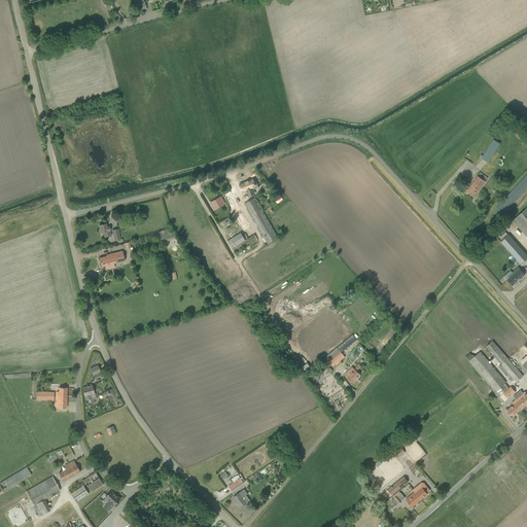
[(142,0),(135,2),(137,11),(146,9),(145,4),(145,2),(144,2),(143,0),(142,0)]
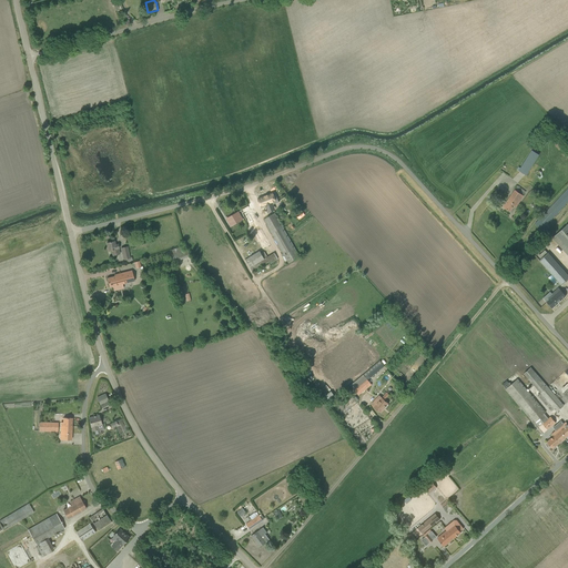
[(520,168),(518,171),(526,175),(534,163),(539,154),(531,150),(520,168)]
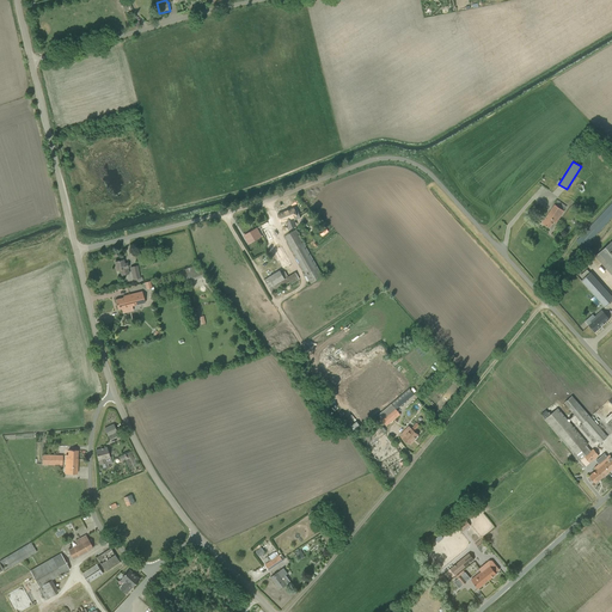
[(543,222),(550,228),(554,221),(556,224),(564,210),(567,207),(557,201),(543,222)]
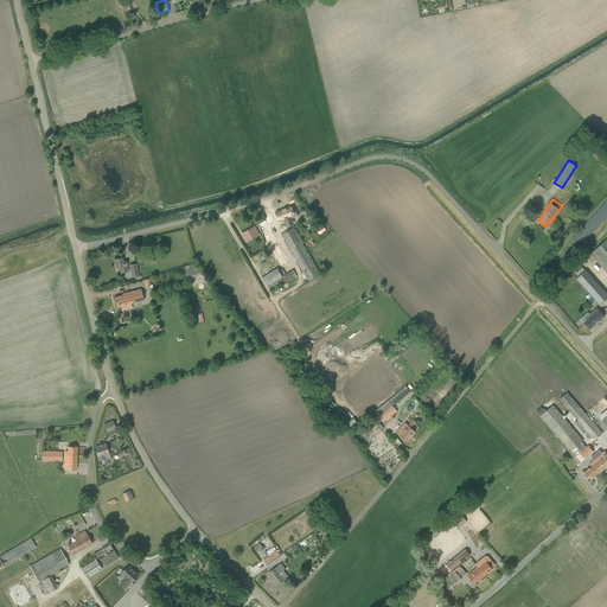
[(606,202),(576,235),(572,238),(579,246),(582,241),(606,215),(606,202)]
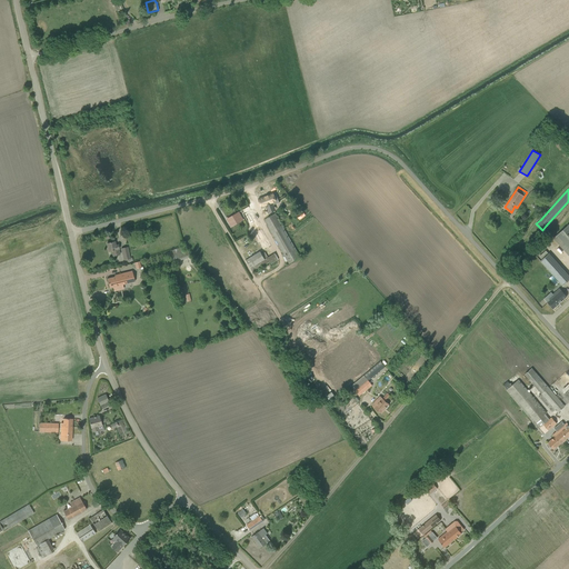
[(273,193),(258,199),(262,208),(273,203),(272,202),(273,202),(275,202),(276,201),(277,201),(273,193)]
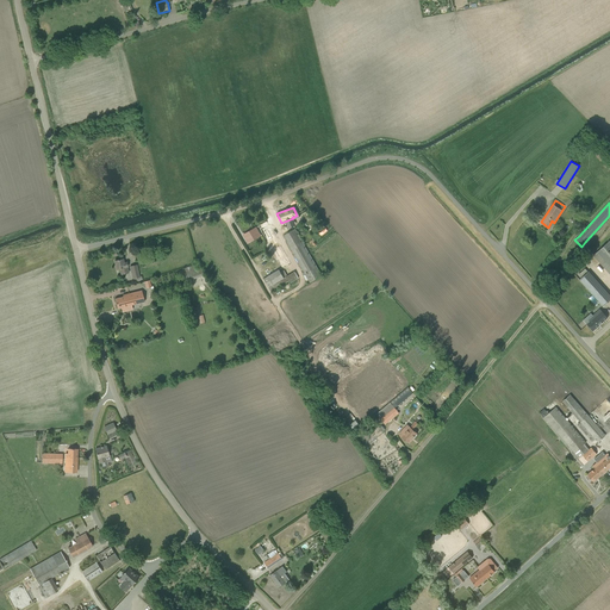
[(259,226),(282,268),(291,263),(269,226),(267,222),(259,226)]
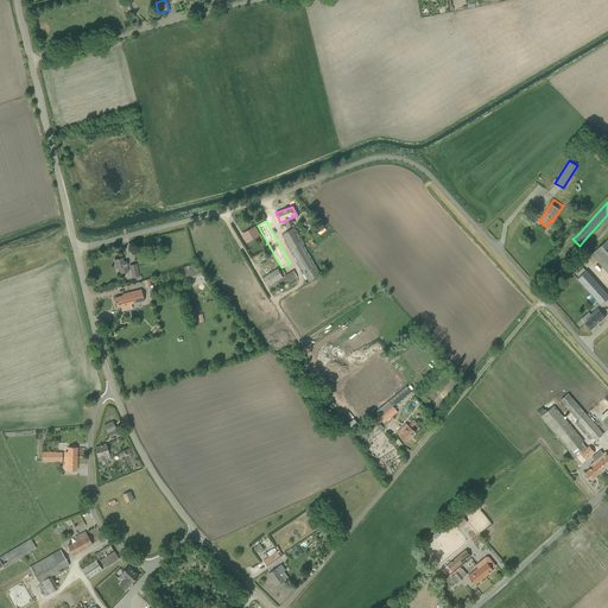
[(242,234),(247,242),(260,235),(255,227),(242,234)]
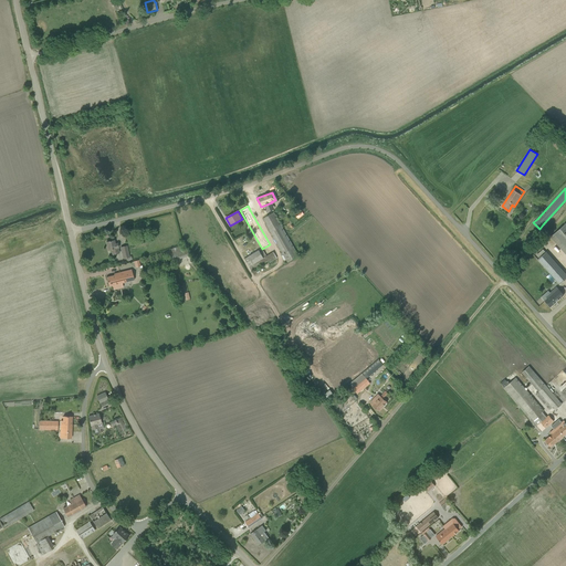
[(283,254),(287,262),(299,255),(282,227),(283,227),(282,223),(281,224),(274,212),(263,219),(279,248),(280,250),(282,252),(281,253),(282,255),(283,254)]
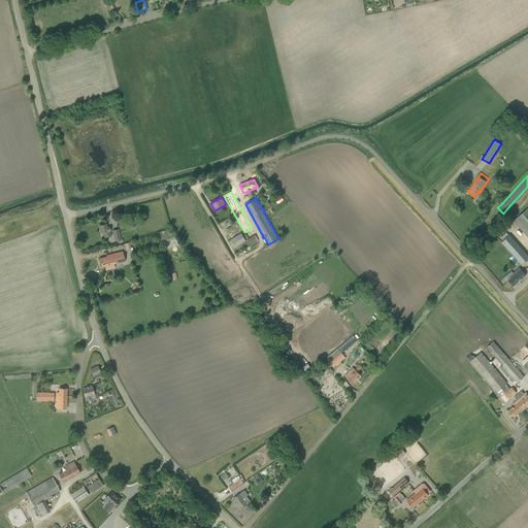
[(527,207),(514,222),(527,237),(527,207)]
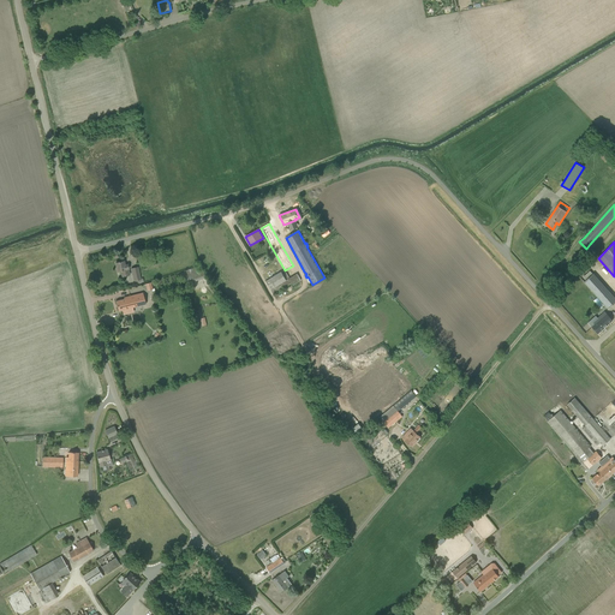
[(121,270),(123,276),(130,275),(127,264),(125,266),(124,261),(115,263),(118,272),(121,270)]
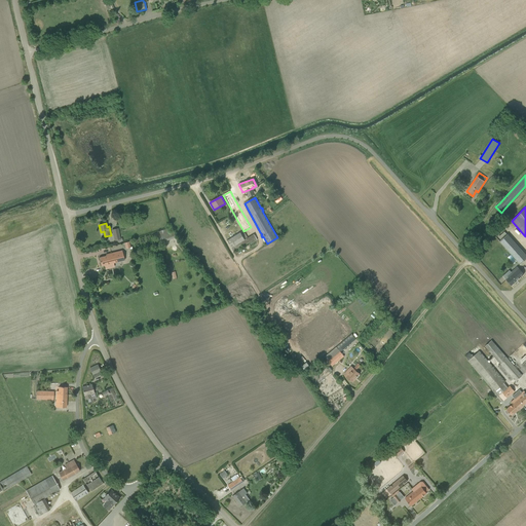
[(115,240),(115,243),(123,241),(122,237),(120,238),(118,228),(112,229),(114,240),(115,240)]
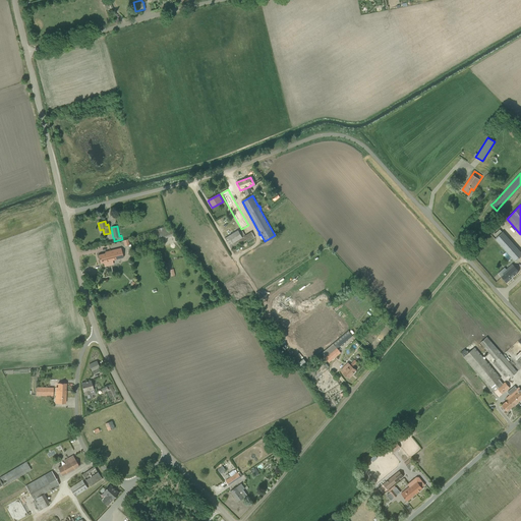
[(158,229),(161,240),(174,235),(172,229),(169,230),(168,226),(158,229)]
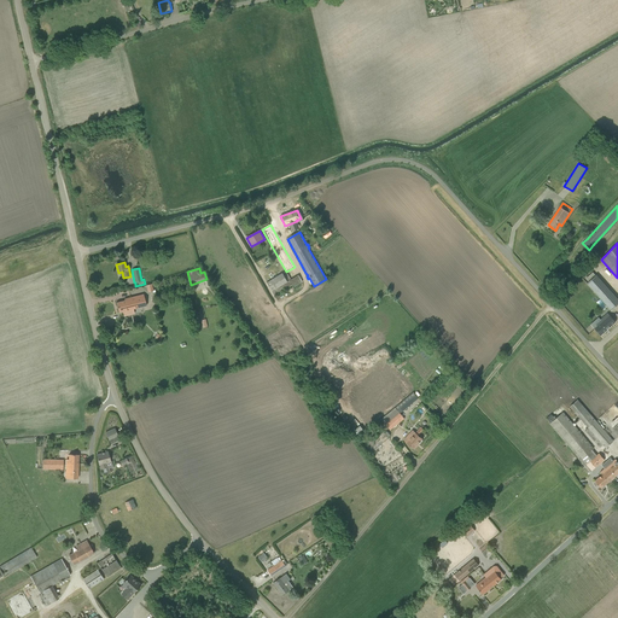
[(267,283),(274,296),(293,285),(295,286),(302,283),(298,275),(291,280),(287,274),(285,277),(283,274),(267,283)]
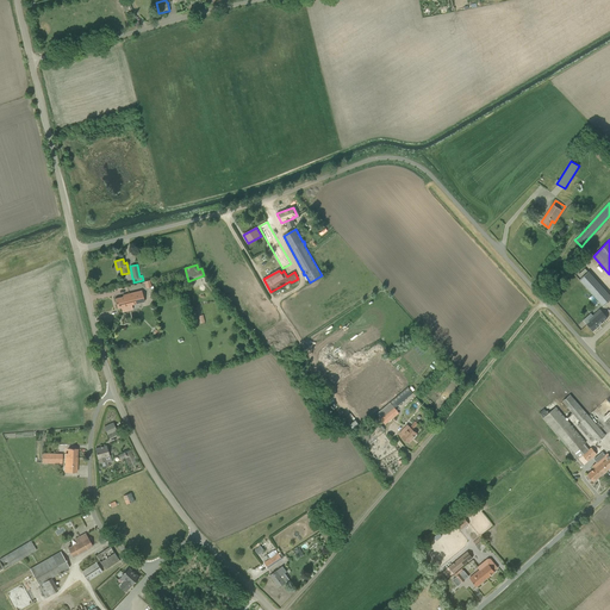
[(609,296),(589,272),(579,280),(603,306),(609,299),(609,296)]
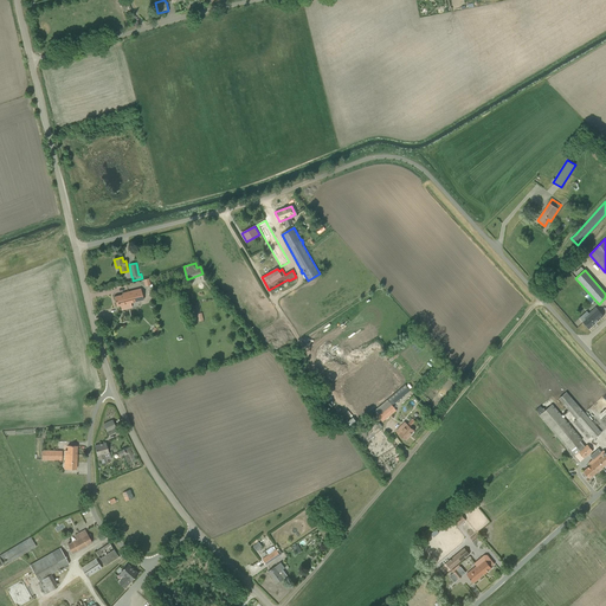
[(121,296),(115,297),(117,307),(121,305),(122,310),(133,308),(130,303),(143,300),(141,289),(122,294),(122,295),(121,296)]
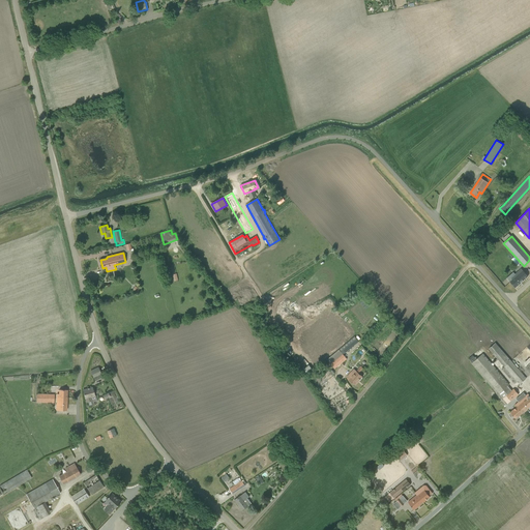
[(510,282),(516,288),(528,275),(522,268),(513,275),(514,275),(511,278),(512,280),(510,282)]
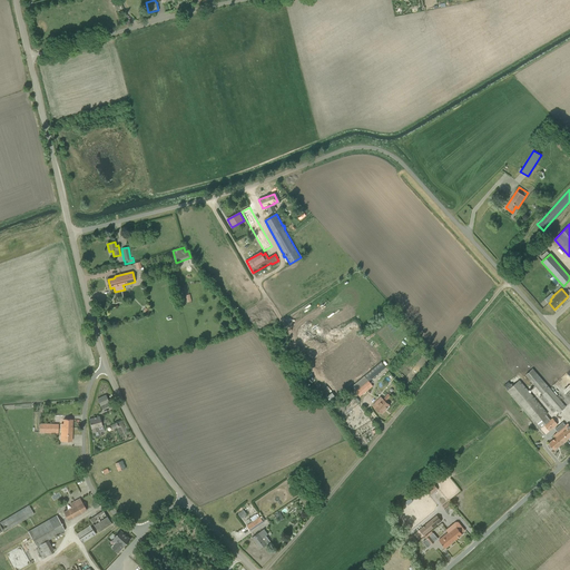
[(331,380),(340,391),(369,370),(367,367),(369,366),(370,369),(375,363),(369,353),(367,354),(363,346),(355,336),(318,363),(327,374),(356,352),(361,357),(331,380)]
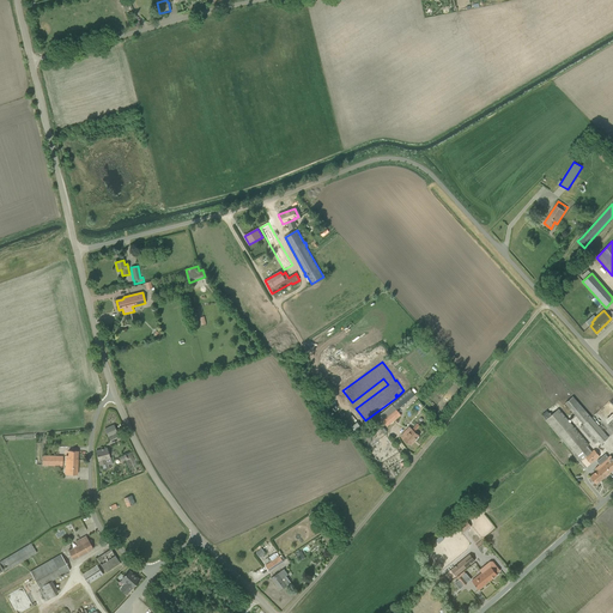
[(382,420),(387,426),(401,416),(396,411),(416,395),(411,389),(378,416),(382,420)]
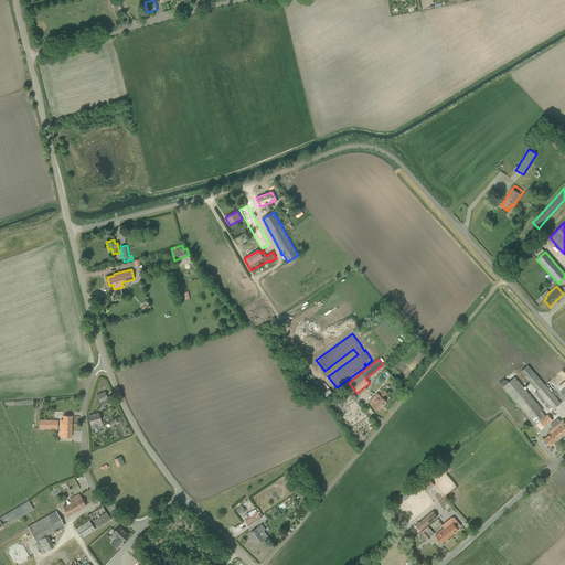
[(528,365),(525,369),(532,376),(528,380),(537,391),(554,409),(561,403),(531,370),(528,365)]
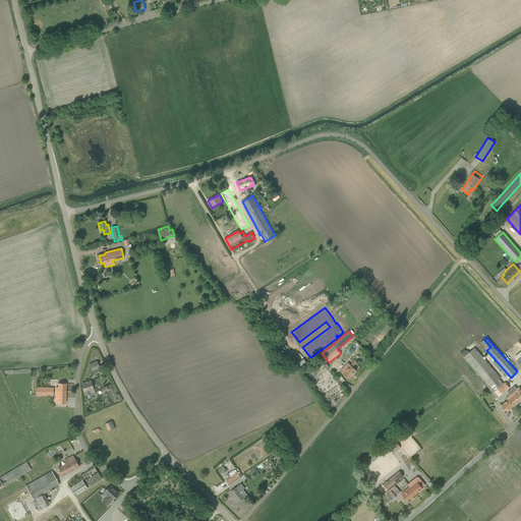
[(475,348),(463,357),(487,386),(487,387),(493,393),(494,392),(498,389),(502,394),(510,388),(505,382),(503,384),(501,386),(498,381),(499,380),(501,379),(475,348)]
